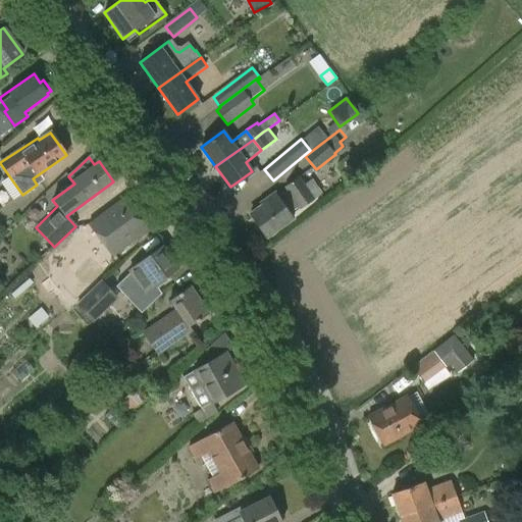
[(322,195),(312,179),(305,185),(301,177),(291,185),(293,187),(278,197),(275,194),(263,202),(264,204),(250,214),(266,238),(295,217),(291,211),(297,207),(300,210),(322,195)]
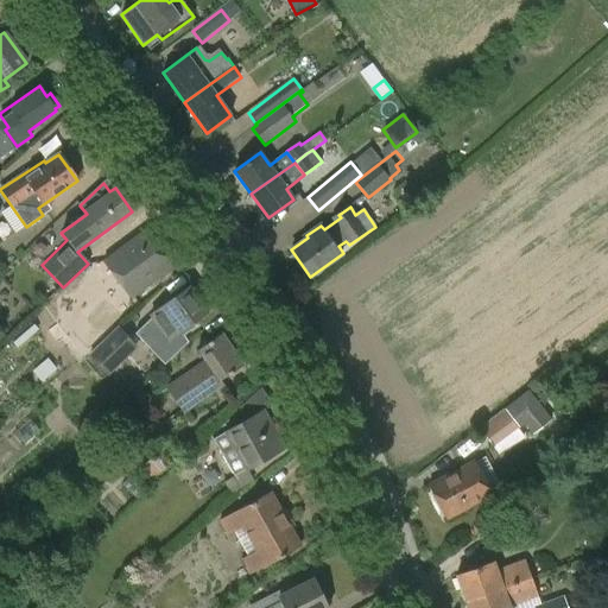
[(173,266),(146,229),(103,261),(132,298),(173,266)]
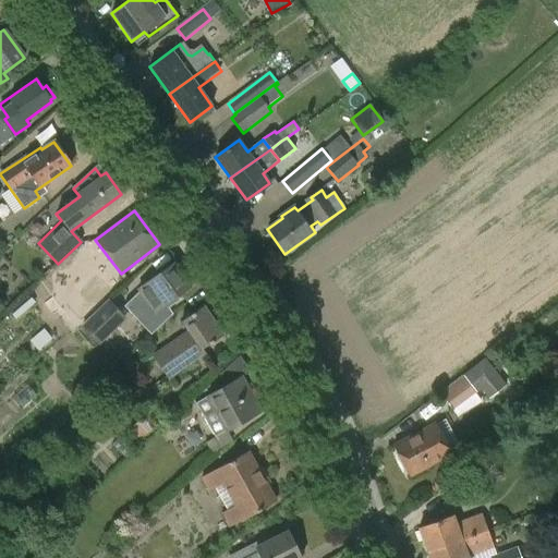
[(173,264),(138,289),(155,311),(158,316),(170,307),(167,303),(190,287),(173,264)]
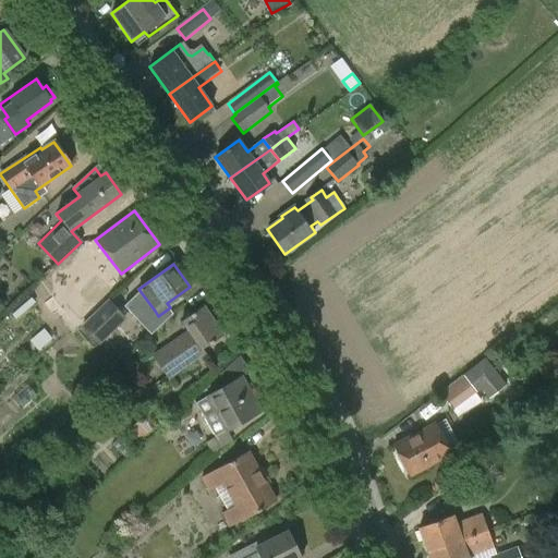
[(82,326),(100,346),(126,319),(108,300),(82,326)]
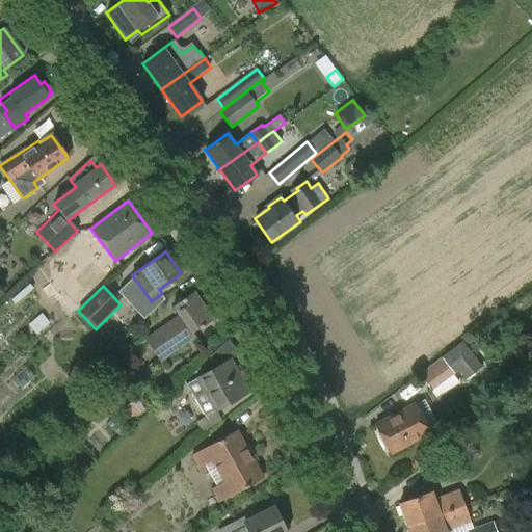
[(173,307),(179,316),(147,339),(161,362),(195,338),(191,334),(212,319),(193,292),(173,307)]
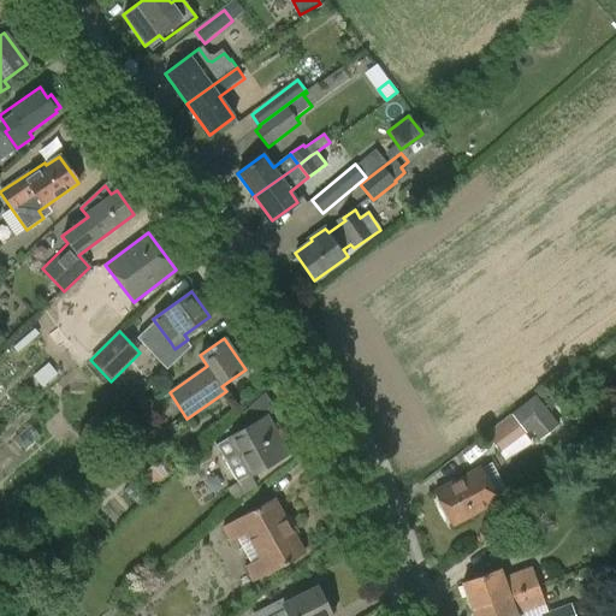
[(534,395),(510,414),(526,434),(531,431),(539,442),(560,426),(534,395)]
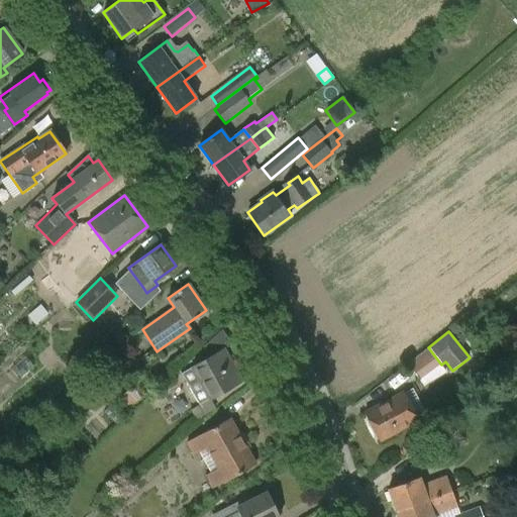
[(223,349),(191,368),(192,369),(182,374),(200,404),(210,399),(241,381),(223,349)]
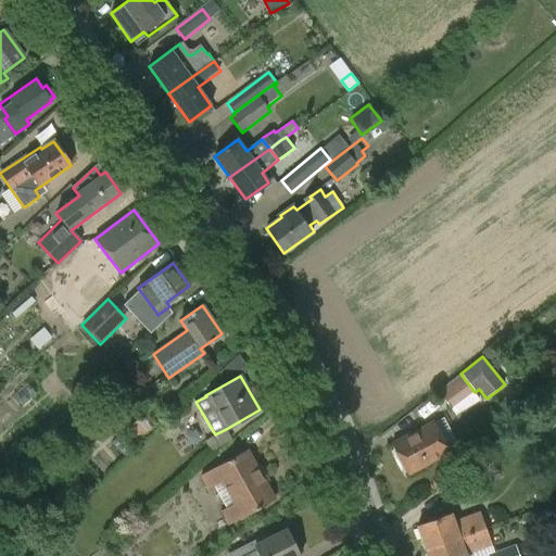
[(439,392),(452,409),(474,392),(460,376),(439,392)]
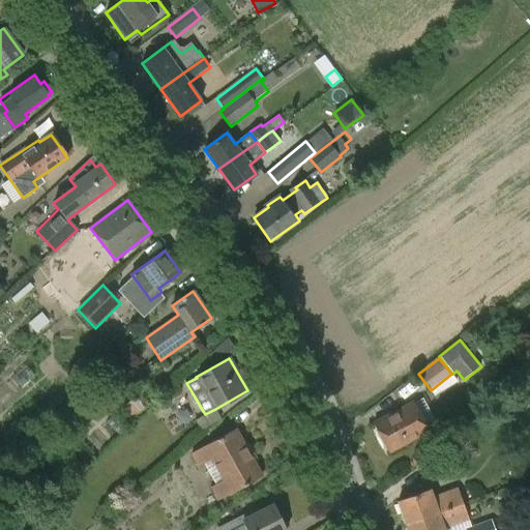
[(122,409),(131,420),(149,405),(140,394),(122,409)]
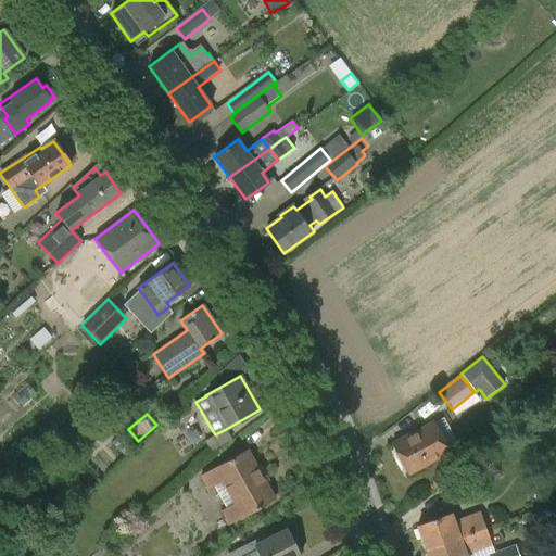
[(407,475),(451,452),(434,421),(391,444),(407,475)]
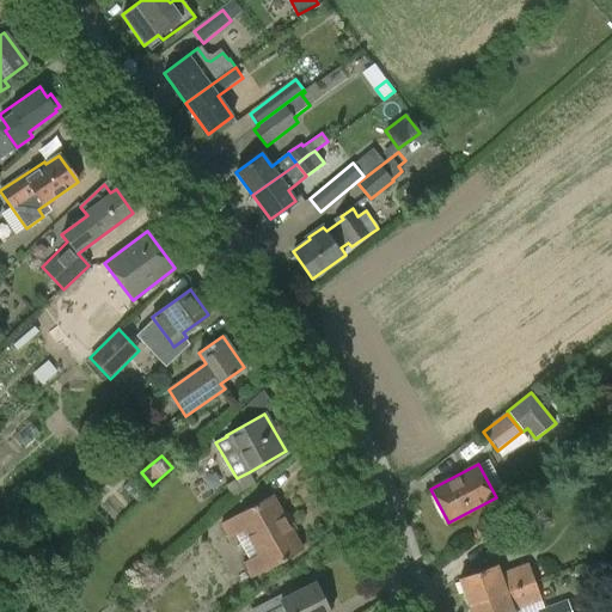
[(249,472),(237,478),(226,484),(232,496),(255,484),(249,472)]
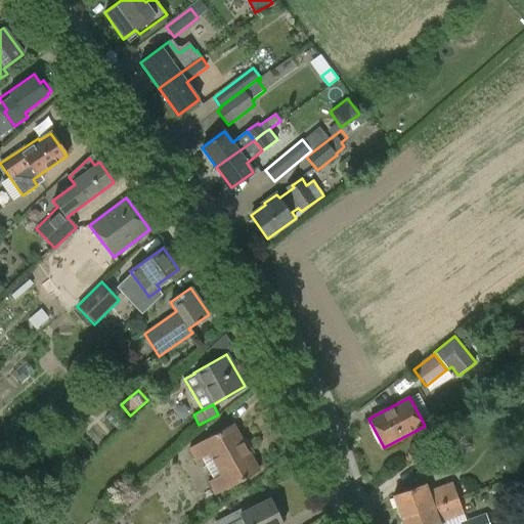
[(197,462),(203,459),(208,468),(246,447),(232,424),(203,440),(203,442),(189,449),(197,462)]
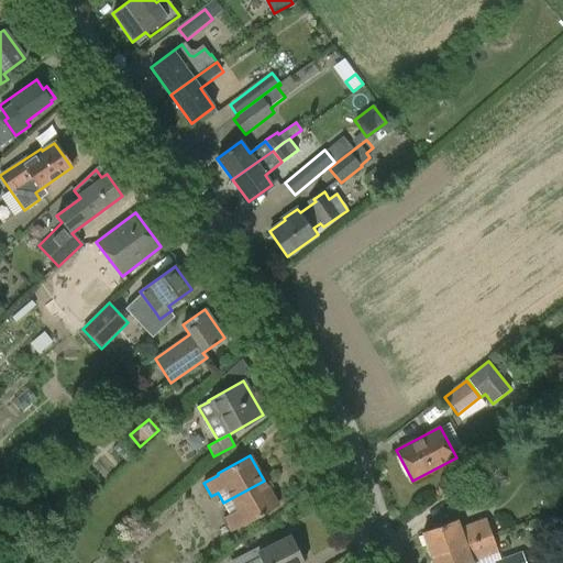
[(478,498),(507,483),(500,468),(472,484),(478,498)]
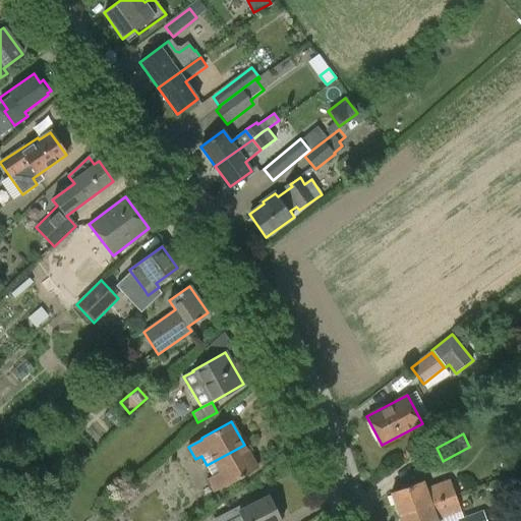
[(244,445),(207,465),(213,475),(208,479),(214,491),(226,484),(227,484),(256,468),(244,445)]
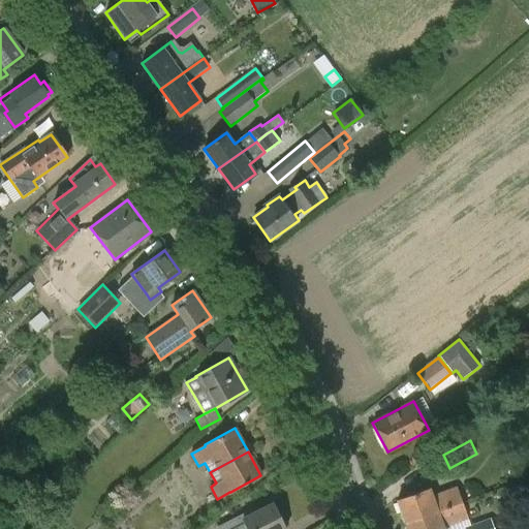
[(429,488),(397,500),(405,523),(462,502),(456,487),(432,496),(429,488)]
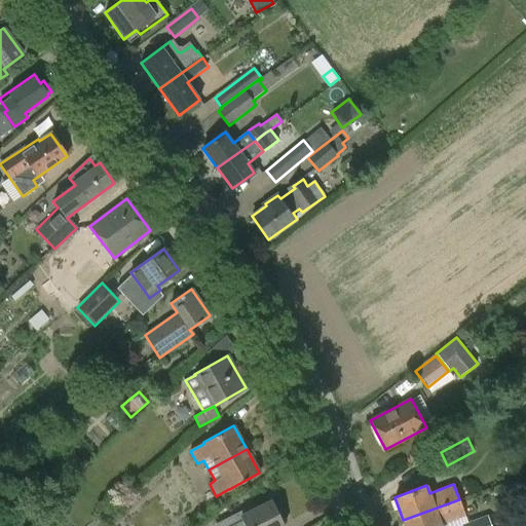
[(45,510),(53,517),(65,504),(57,497),(45,510)]
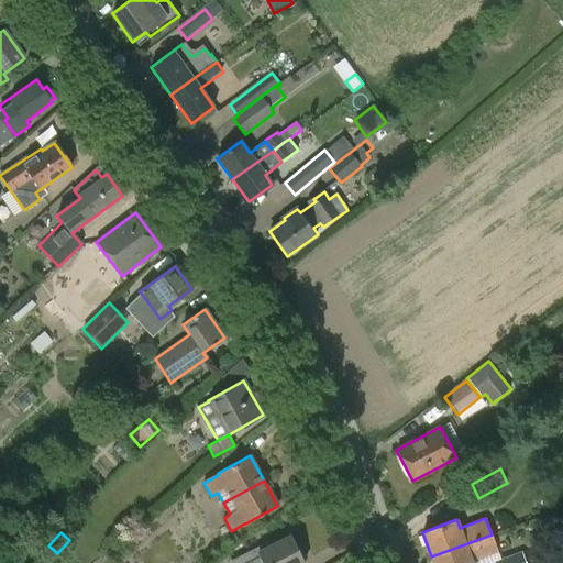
[(472,562),(498,552),(492,534),(431,556),(433,562),(472,562)]
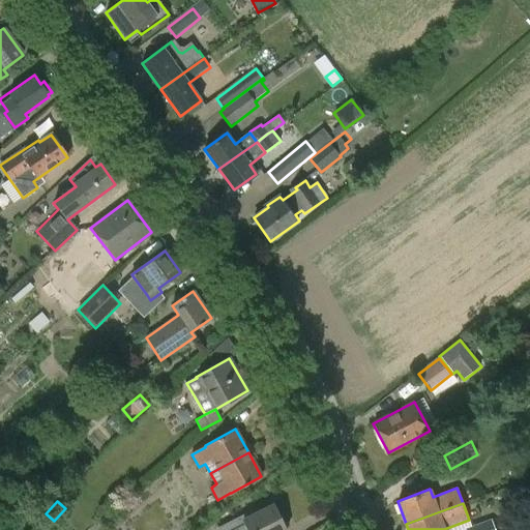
[(286,529),(287,529),(274,504),(257,513),(255,509),(221,527),(222,529),(286,529)]
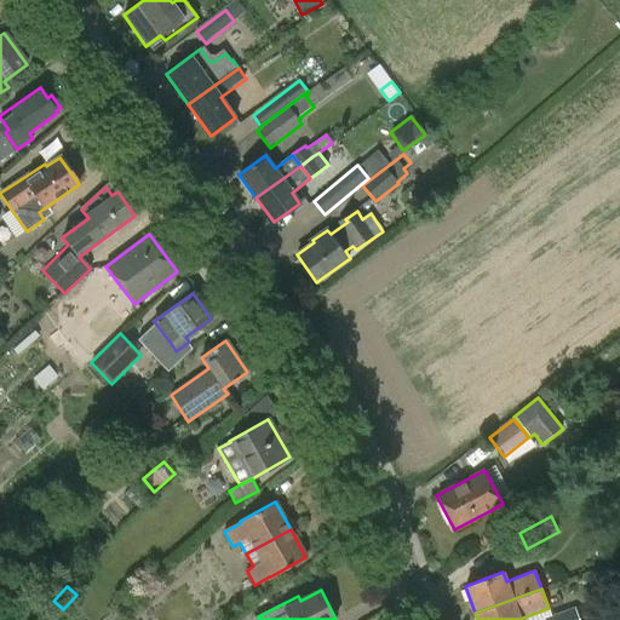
[(545,619),(578,619),(574,609),(545,619)]
